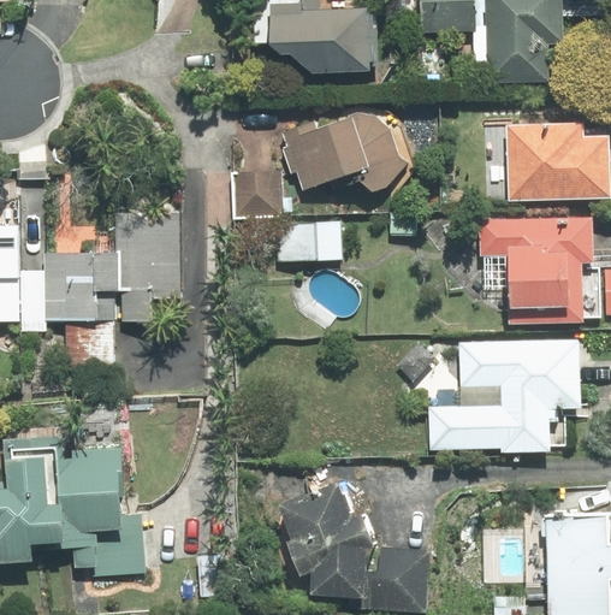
[(420,0),(420,35),(476,37),(476,0),(420,0)]
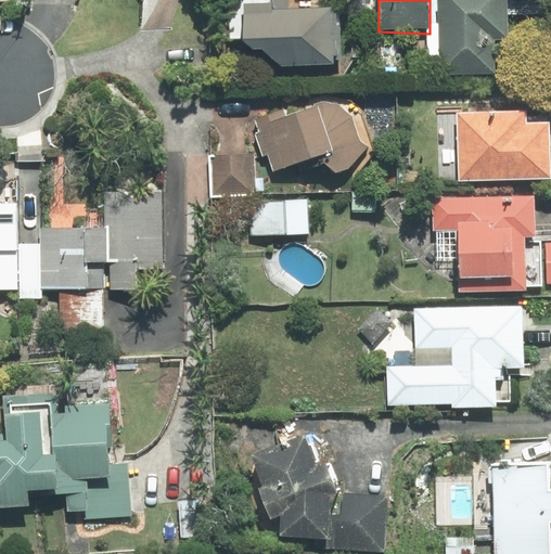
[(511,0),(430,0),(430,30),(428,73),(496,75),(497,39),(510,39),(511,0)]
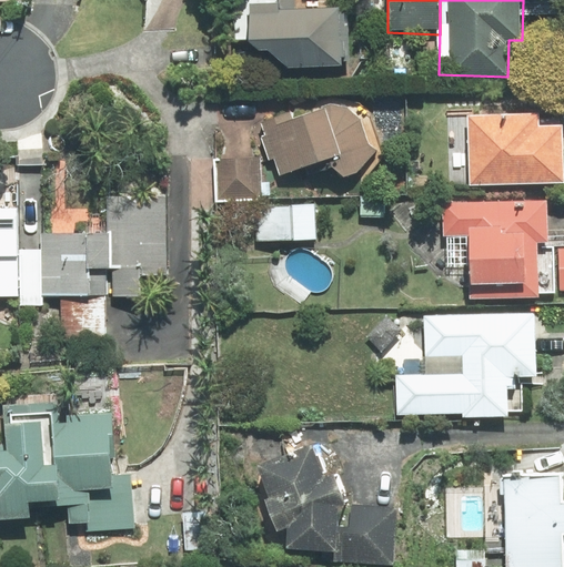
[(346,9),(257,11),(258,69),(348,67),(346,9)]
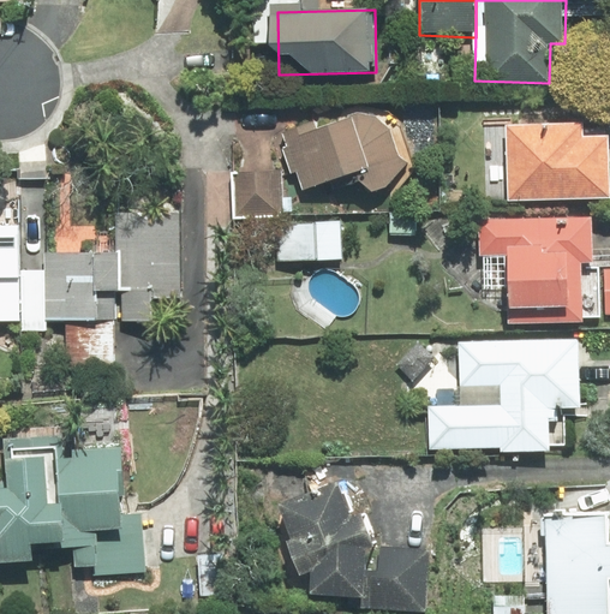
[(413,42),(411,67),(437,70),(440,45),(413,42)]
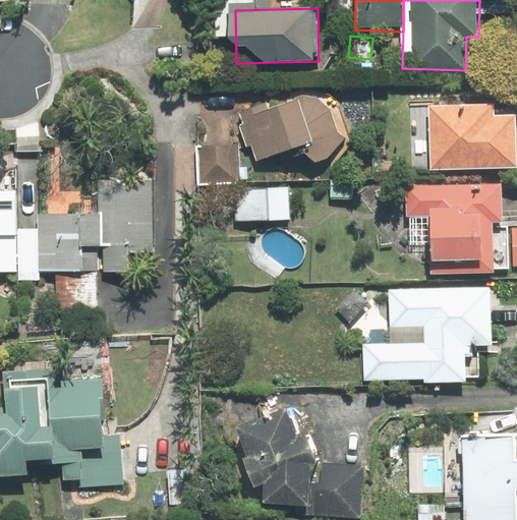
[(254,161),(278,153),(306,143),(308,147),(303,151),(317,164),(347,143),(325,101),(303,96),(272,107),(269,99),(236,109),(240,121),(236,122),(244,147),(249,145),(254,161)]
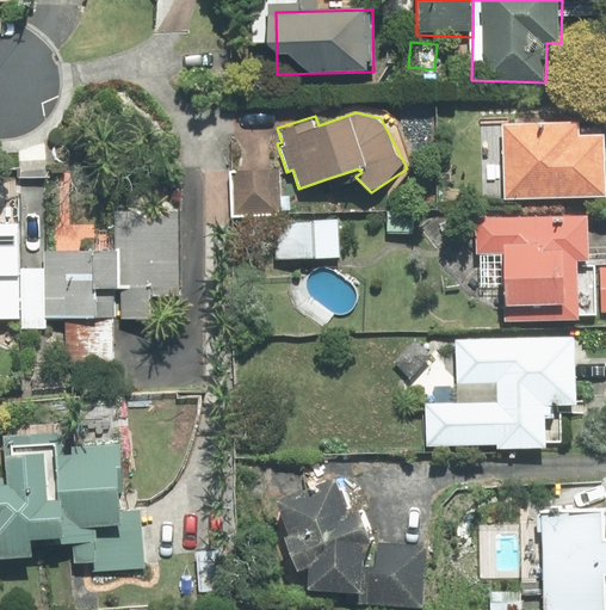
[(605,121),(504,122),(505,195),(605,193),(605,121)]
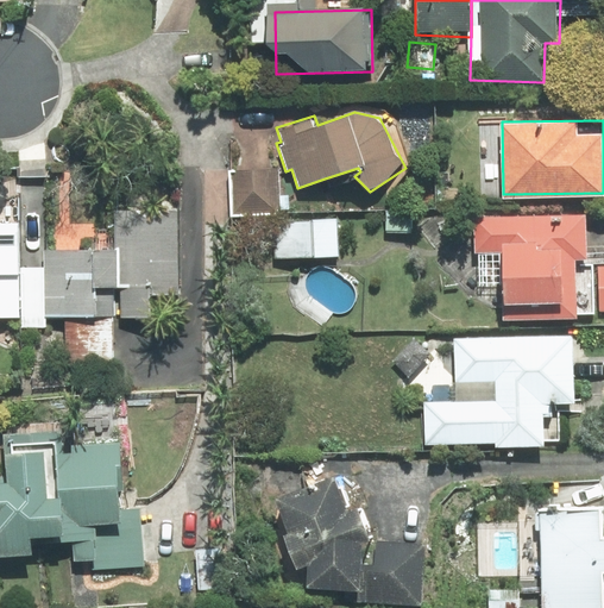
[(280,170),(231,169),(231,211),(278,212),(280,170)]
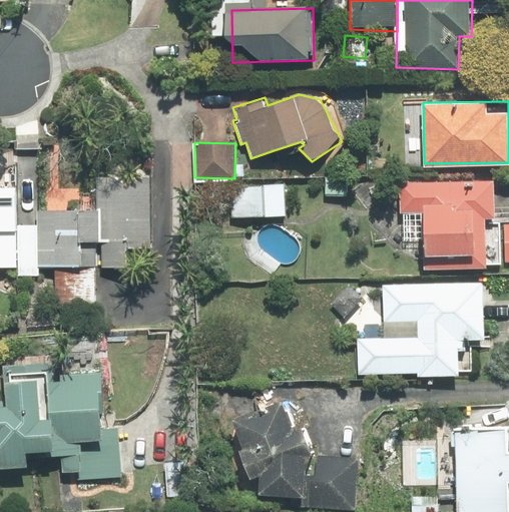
[(36,267),(36,224),(18,224),(18,186),(10,186),(9,148),(0,147),(0,268),(14,268),(14,275),(36,275),(36,267)]
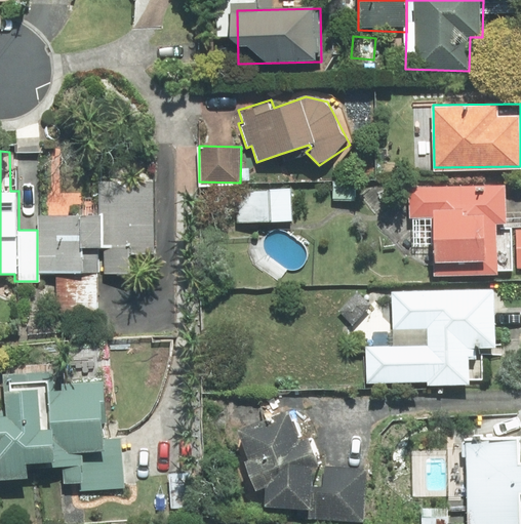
[(37,214),(37,230),(37,273),(153,273),(152,176),(98,176),(99,214),(37,214)]
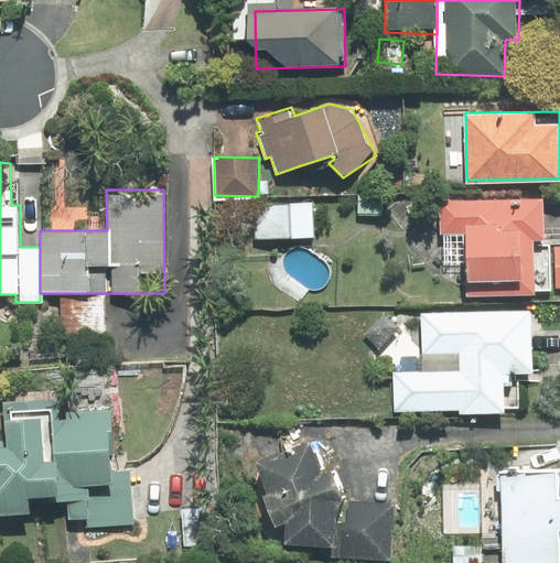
[(466,267),(466,296),(535,298),(536,236),(544,236),(545,198),(439,197),(438,266),(466,267)]
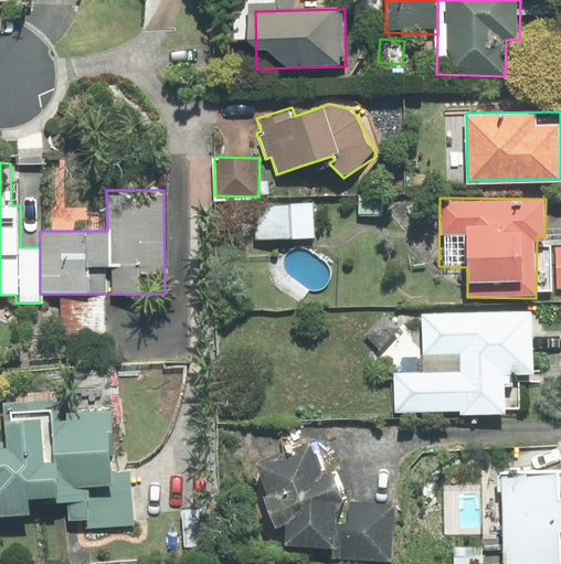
[(314,241),(314,202),(264,202),(264,241),(314,241)]
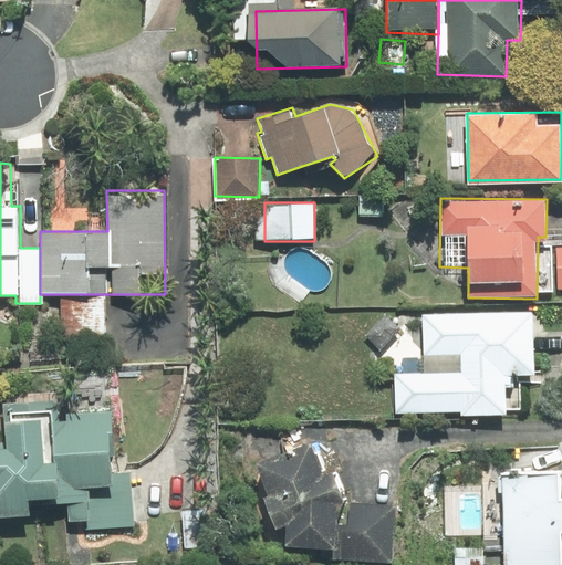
[(395,373),(394,412),(506,415),(507,373),(536,374),(537,316),(423,314),(422,354),(460,355),(460,374),(395,373)]
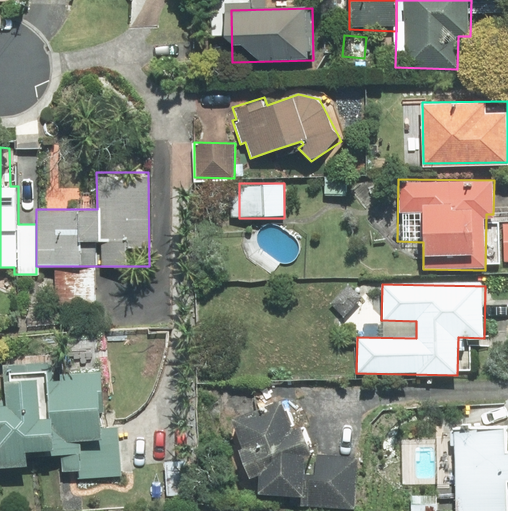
[(104,443),(103,372),(60,372),(60,361),(0,362),(1,401),(0,401),(0,463),(30,463),(30,449),(52,448),(52,456),(61,456),(61,471),(75,471),(75,480),(118,479),(118,443),(104,443)]
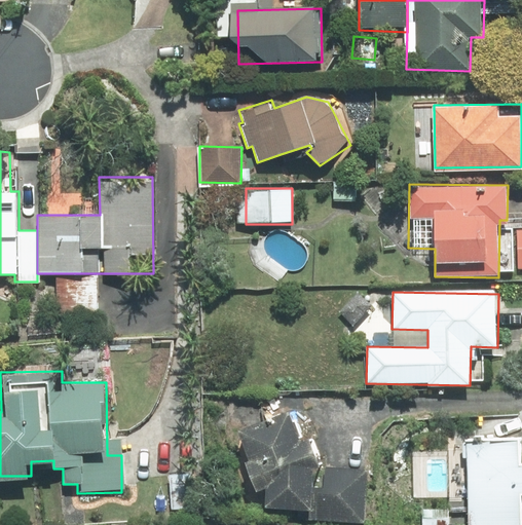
[(290,410),(240,427),(253,457),(246,459),(258,489),(267,485),(266,505),(304,508),(304,522),(343,524),(363,524),(366,469),(325,466),(324,488),(314,487),(315,464),(325,459),(311,435),(303,439),(290,410)]
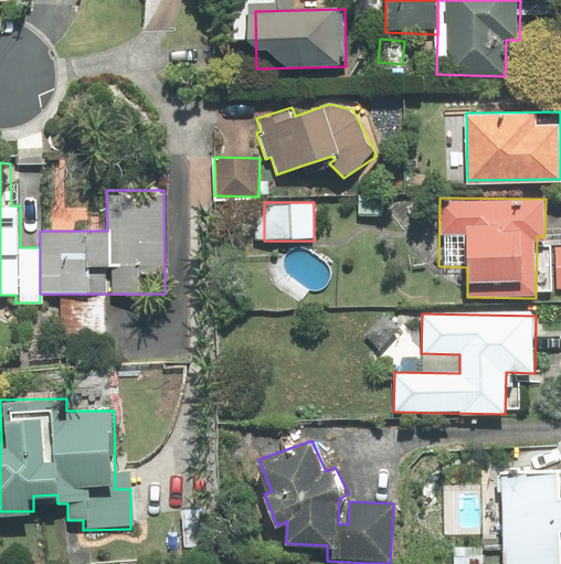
[(560,528),(560,497),(560,470),(503,470),(501,563),(559,563),(560,528)]
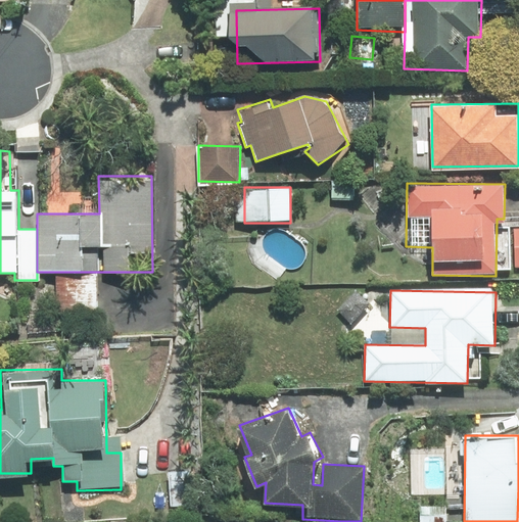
[(188,470),(164,470),(164,492),(151,492),(151,506),(166,506),(166,508),(188,508),(188,470)]
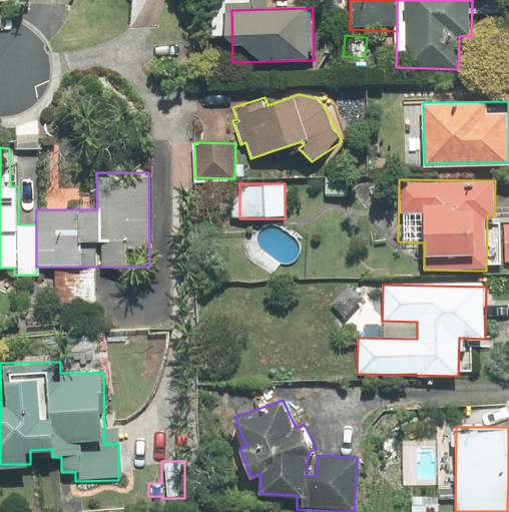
[(437,511),(438,497),(410,496),(409,511),(437,511)]
